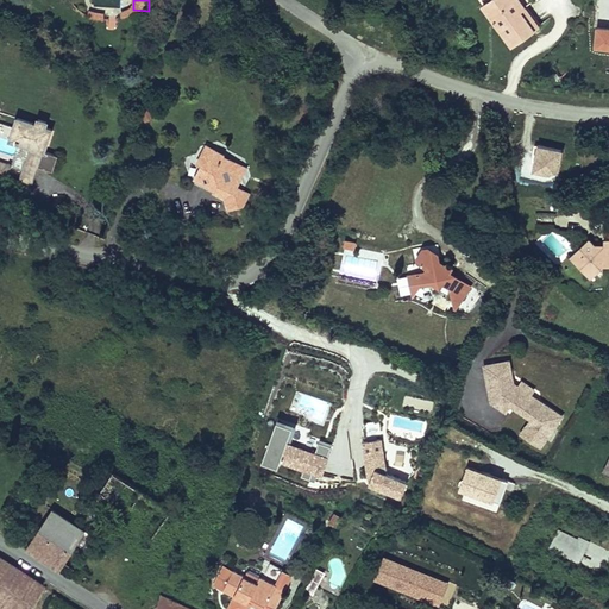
[(493,0),(483,7),(513,49),(532,35),(518,14),(523,10),(515,0),(493,0)]
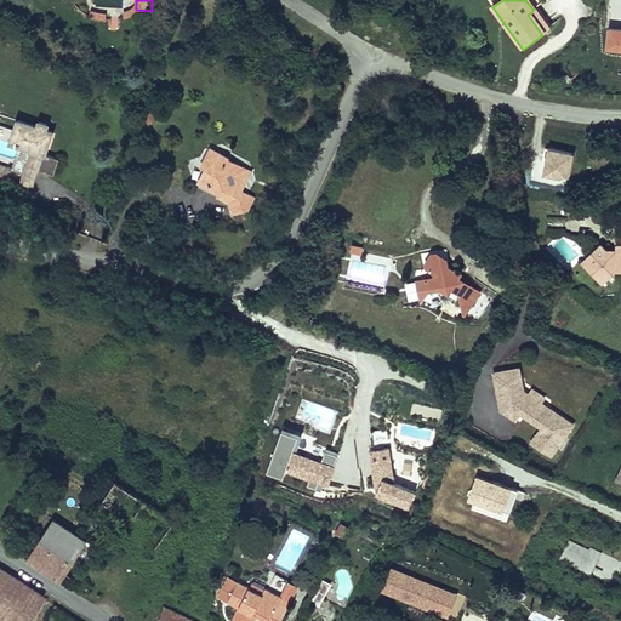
[(548,30),(534,10),(528,15),(542,35),(548,30)]
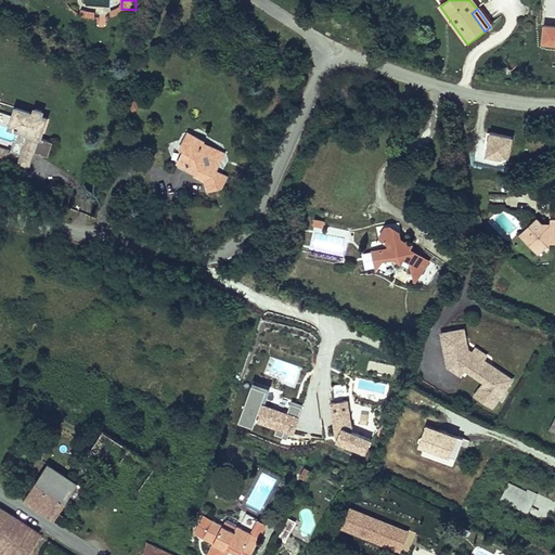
[(554,24),(542,23),(541,43),(554,44),(554,24)]
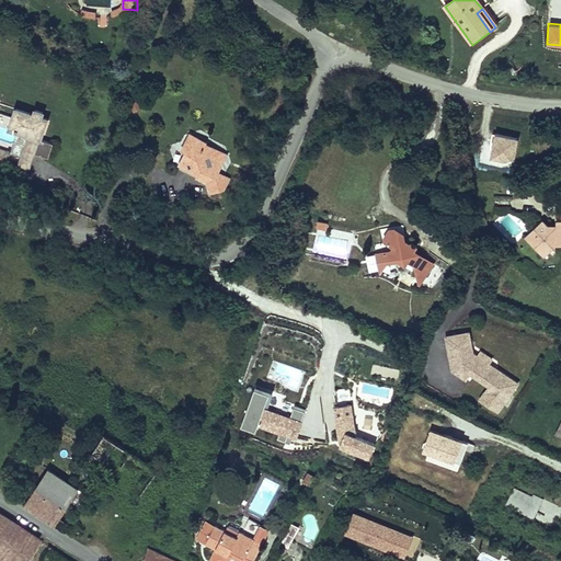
[(0,129),(12,134),(24,138),(21,149),(25,150),(21,164),(29,167),(31,157),(39,160),(54,164),(59,149),(46,145),(53,125),(45,123),(47,118),(41,116),(38,121),(19,114),(16,122),(0,116),(0,157),(16,162),(19,153),(0,147),(0,129)]
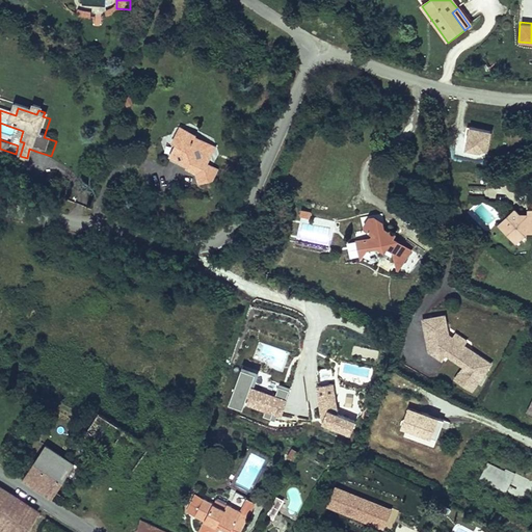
[(489,154),(490,130),(466,128),(464,152),(489,154)]
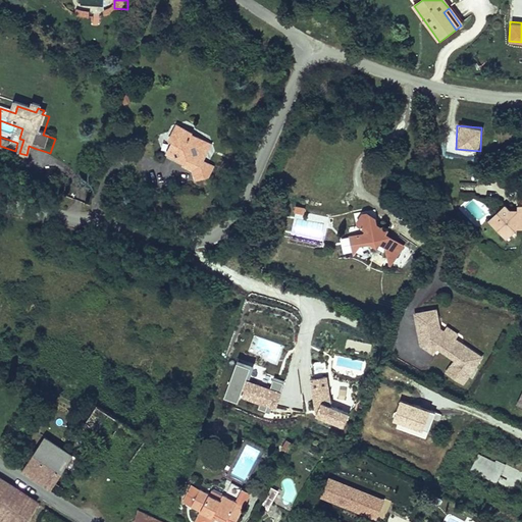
[(174,159),(186,165),(189,161),(199,166),(194,174),(197,184),(210,179),(215,169),(205,163),(210,152),(207,142),(193,136),(194,134),(184,128),(174,132),(170,142),(174,144),(171,152),(174,159)]
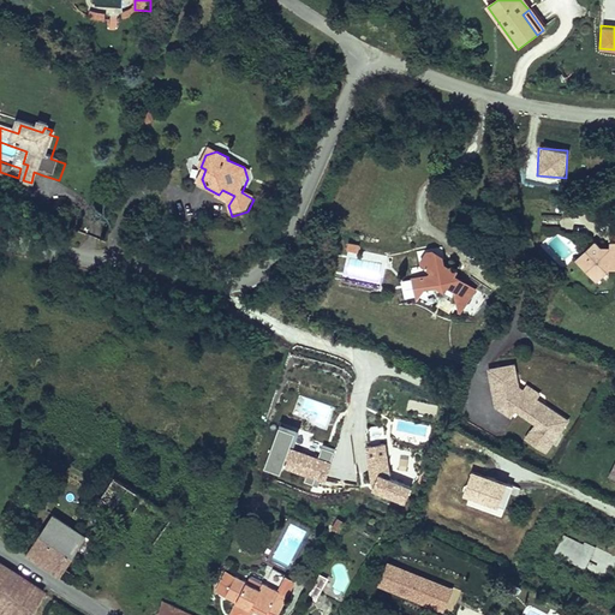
[(21,168),(18,178),(23,180),(28,165),(23,163),(21,168)]
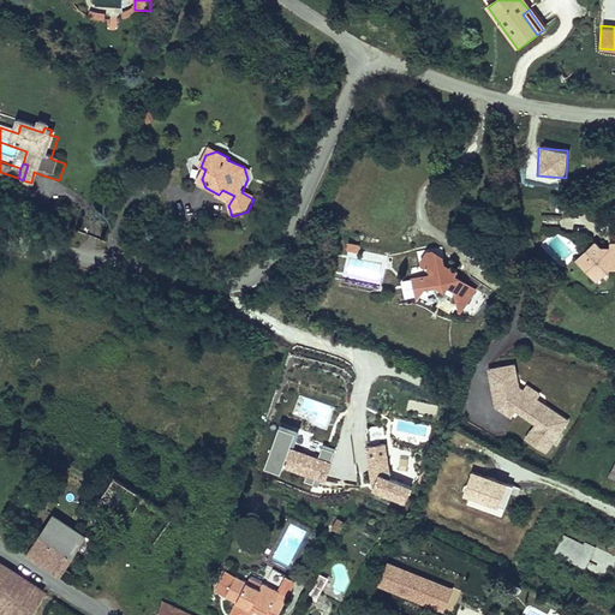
[(34,172),(31,183),(28,192),(37,195),(43,175),(34,172)]
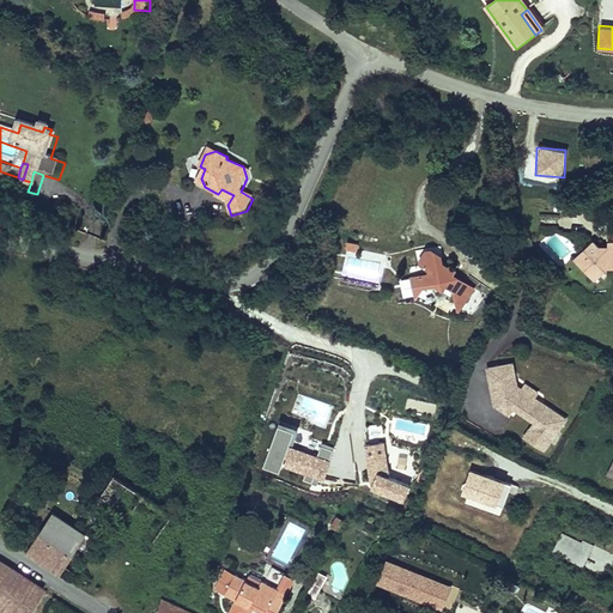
[(222,189),(218,194),(216,200),(228,205),(234,195),(222,189)]
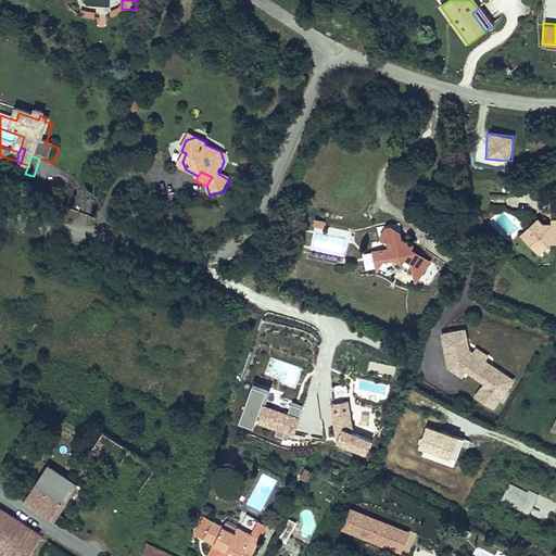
[(555,210),(550,211),(550,215),(550,218),(535,219),(535,215),(531,212),(521,222),(525,226),(518,231),(526,243),(535,243),(546,235),(555,235),(554,230),(555,229),(555,210)]
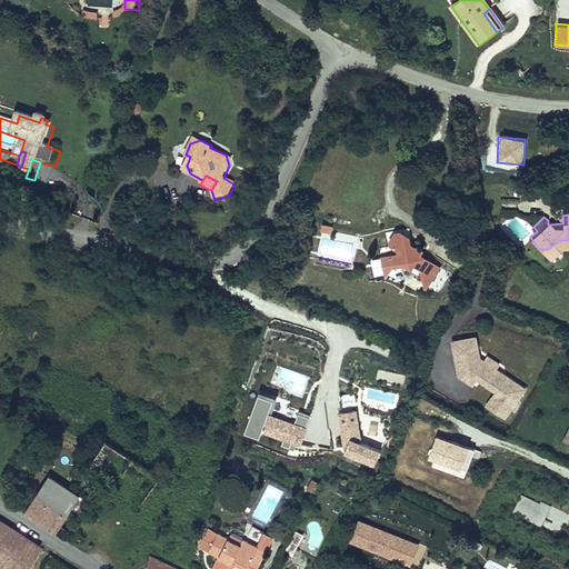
[(533,227),(527,232),(530,237),(537,231),(533,227)]
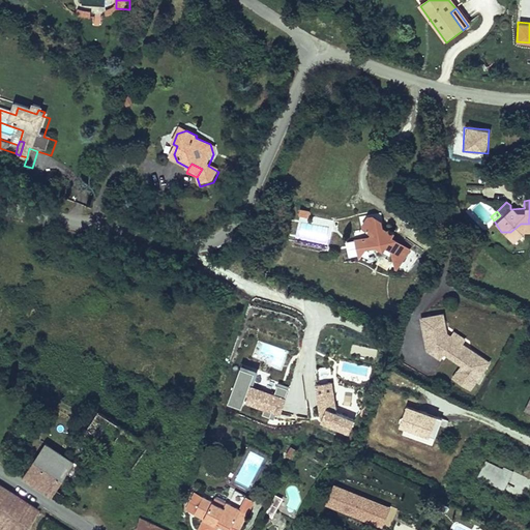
[(379,227),(373,224),(369,224),(364,230),(365,235),(372,240),(371,243),(364,244),(365,255),(379,253),(384,256),(387,253),(393,257),(392,258),(395,266),(401,269),(410,253),(391,241),(393,238),(387,234),(386,235),(380,232),(379,227)]
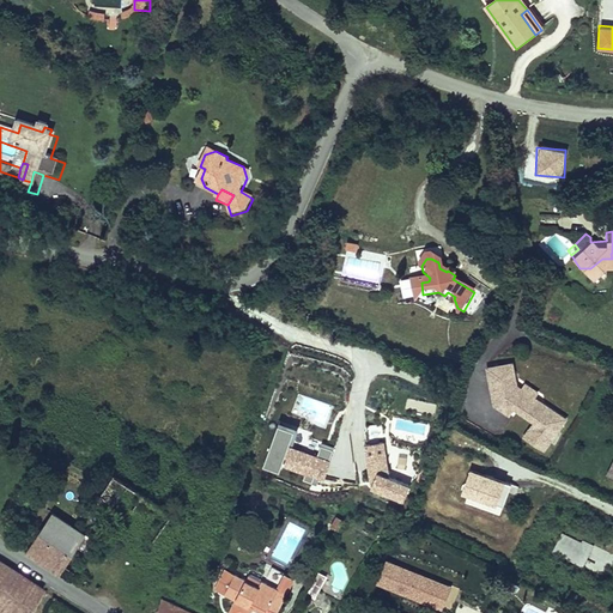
[(423,295),(422,283),(411,284),(414,305),(423,295)]
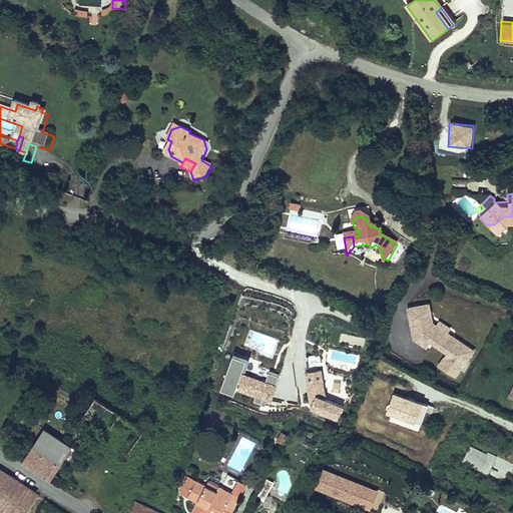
[(434,331),(431,315),(410,319),(412,327),(427,324),(429,332),(434,331)]
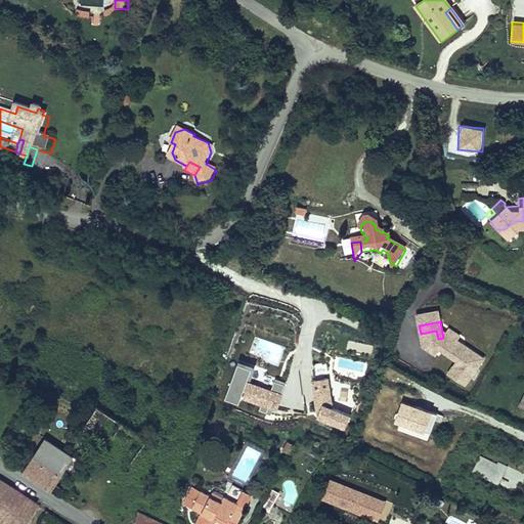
[(473,365),(465,359),(465,354),(456,348),(451,349),(446,345),(448,342),(443,338),(438,339),(436,331),(421,334),(424,354),(431,358),(432,356),(438,360),(440,356),(459,369),(448,383),(465,394),(483,369),(475,363),(473,365)]
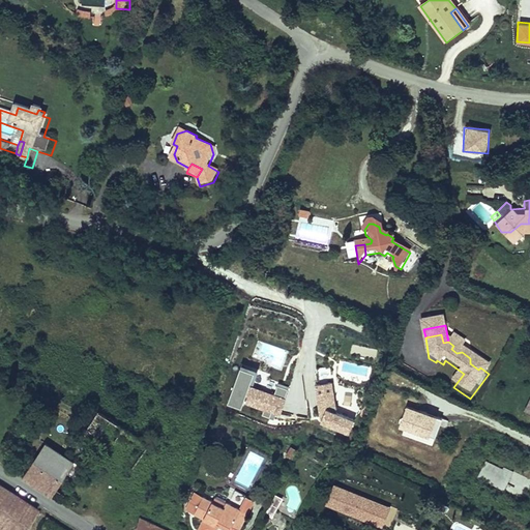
[(239,365),(229,406),(245,409),(255,369),(239,365)]
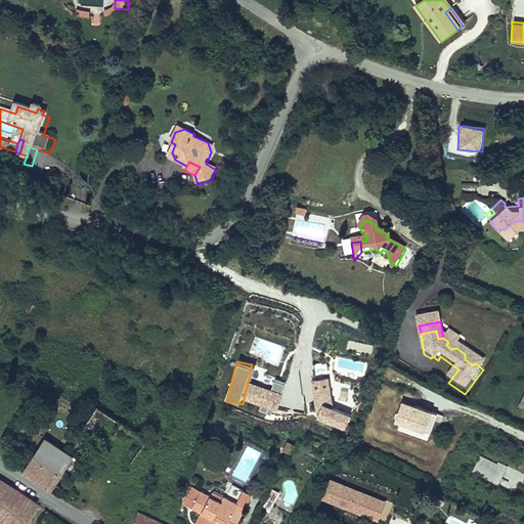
[(271,389),(248,382),(242,400),(277,411),(287,382),(274,378),(271,389)]
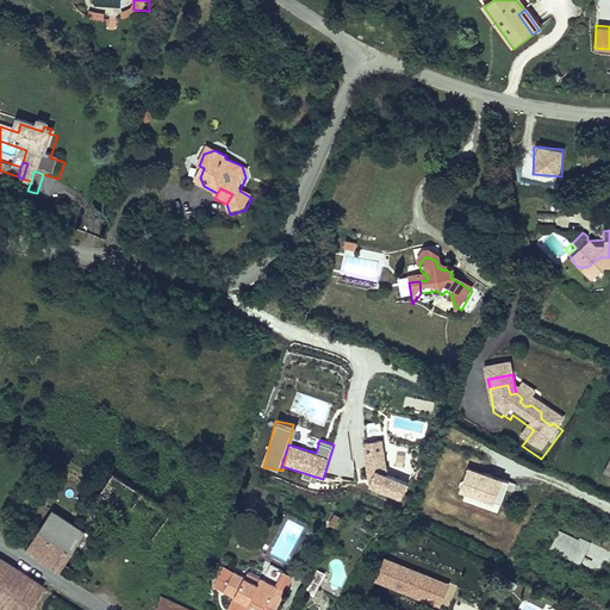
[(387,479),(383,440),(363,442),(368,496),(405,492),(404,478),(387,479)]
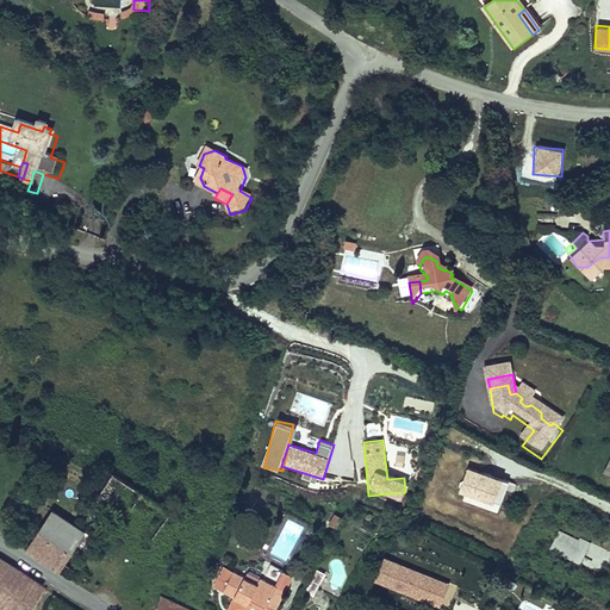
[(498,514),(509,480),(468,467),(458,500),(498,514)]
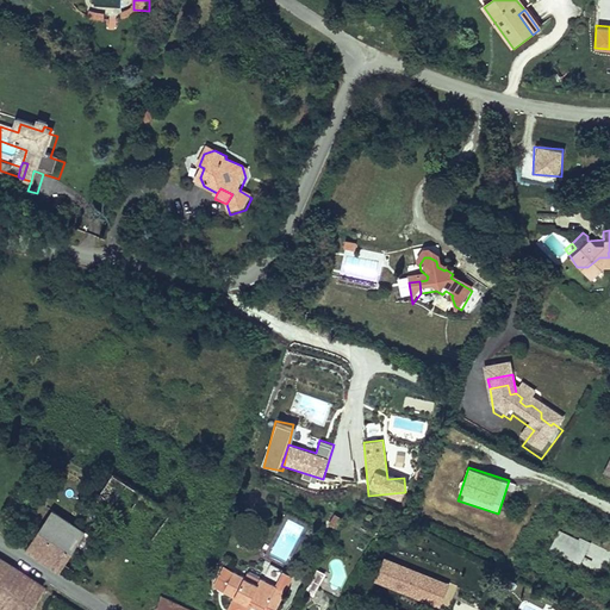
[(148,496),(117,473),(98,499),(129,522),(148,496)]
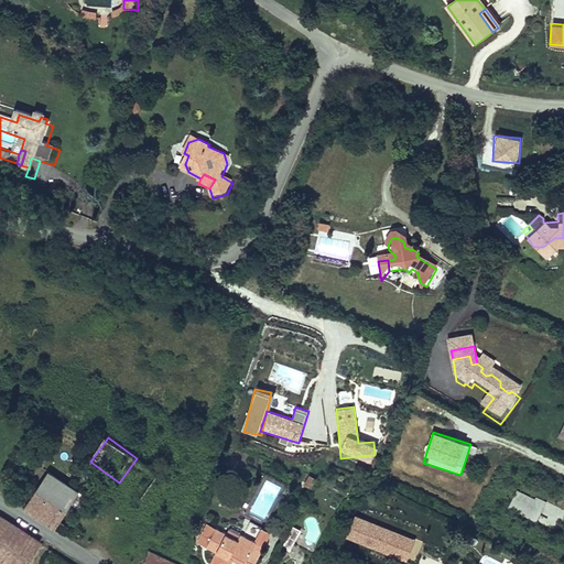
[(47,466),(24,500),(54,521),(69,499),(80,506),(88,495),(47,466)]
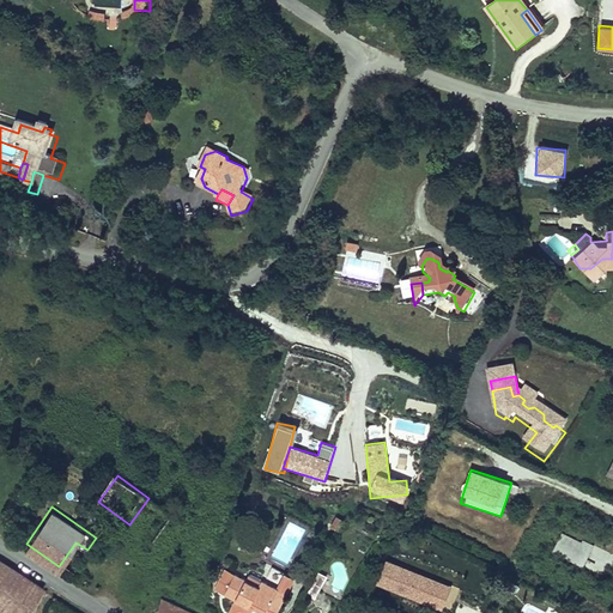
[(335,533),(343,520),(333,515),(327,528),(335,533)]
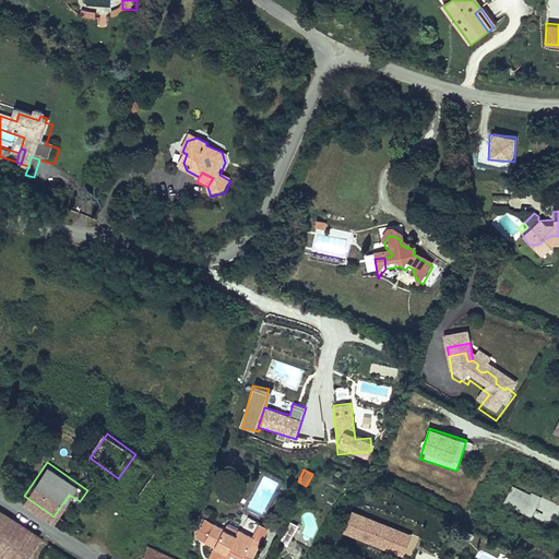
[(531,518),(540,497),(511,485),(502,506),(531,518)]
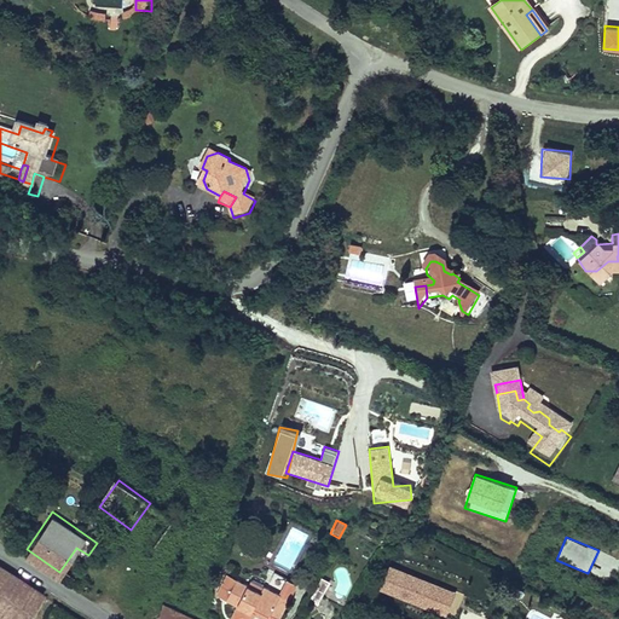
[(611,584),(618,568),(618,560),(601,550),(589,572),(611,584)]
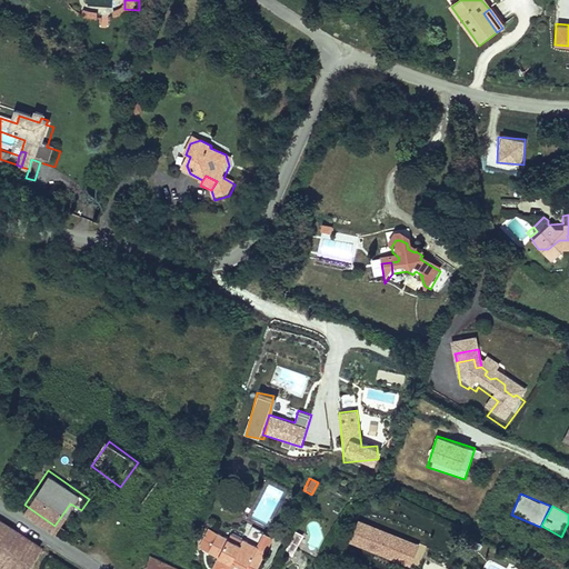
[(358,519),(348,542),(410,568),(419,545),(358,519)]
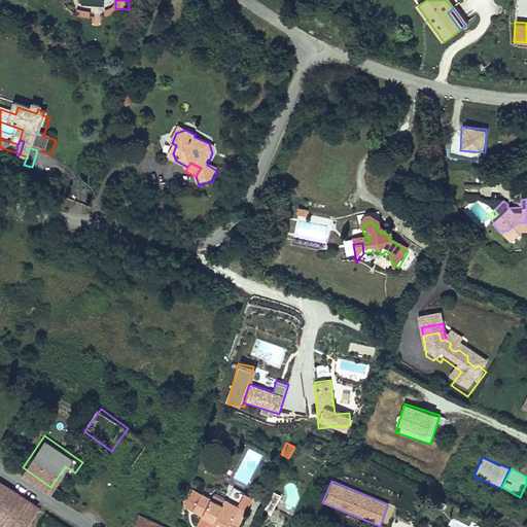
[(0,526),(1,526),(24,526),(37,510),(0,483),(0,526)]
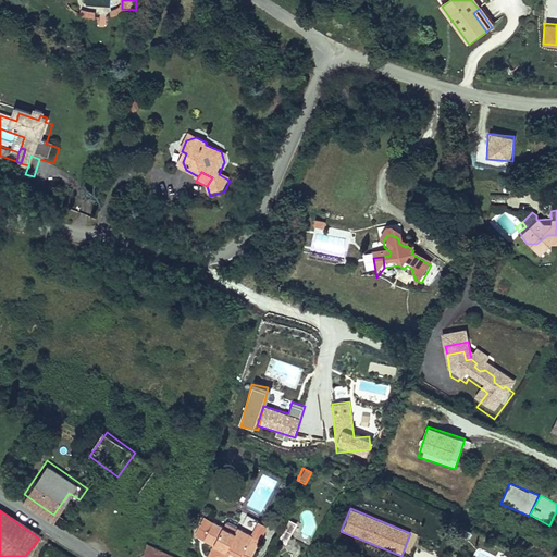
[(209,521),(203,533),(221,541),(214,554),(221,556),(225,556),(234,555),(237,548),(239,543),(246,546),(252,549),(259,535),(269,540),(276,522),(256,512),(249,524),(246,523),(243,530),(221,519),(218,524),(209,521)]
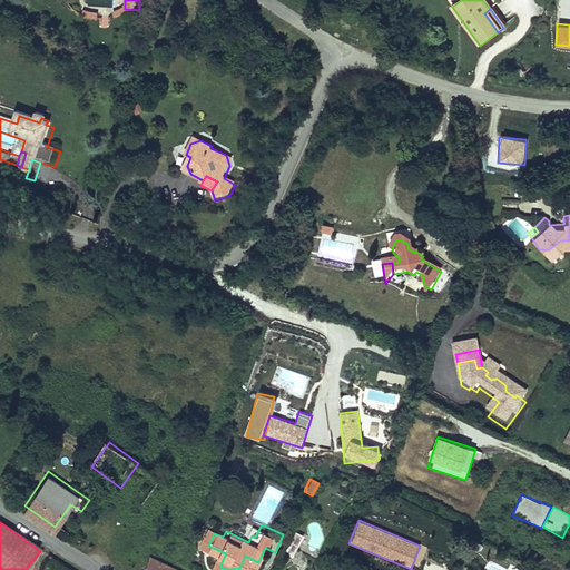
[(223,537),(226,531),(217,527),(214,533),(223,537)]
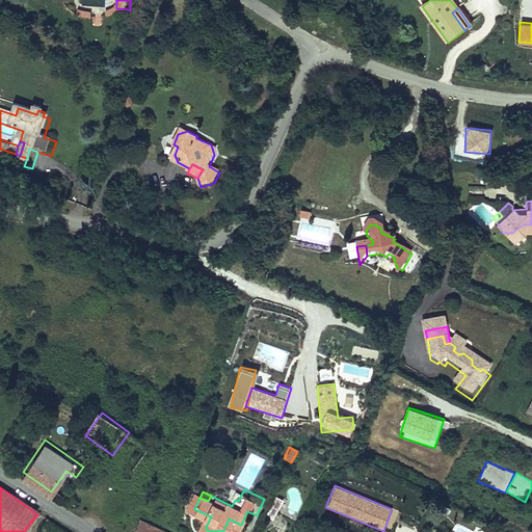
[(274,519),(282,499),(274,496),(266,515),(274,519)]
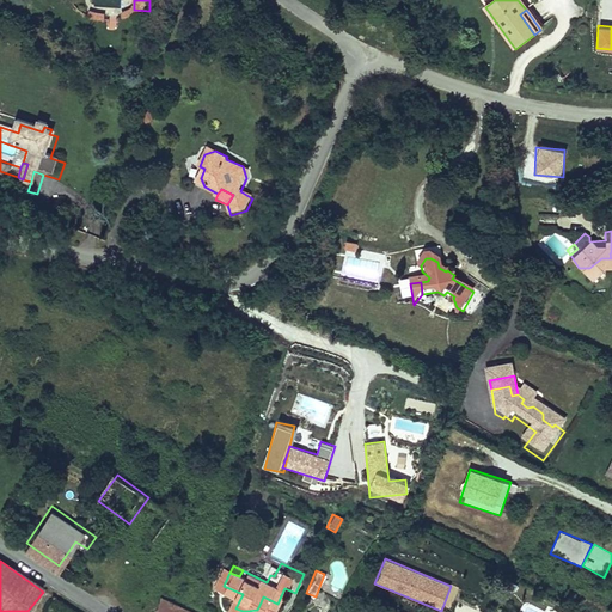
[(288,609),(295,593),(285,588),(277,604),(288,609)]
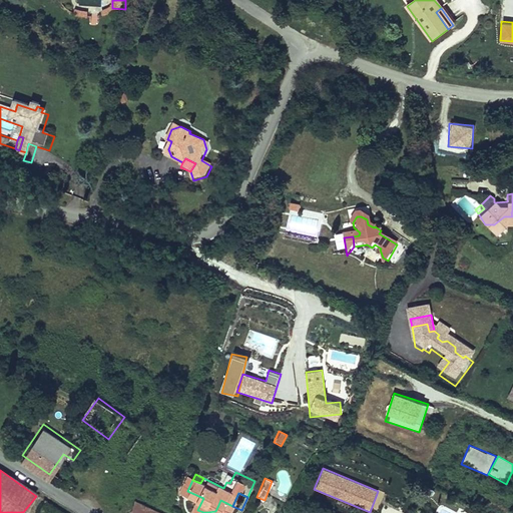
[(167,512),(168,512),(135,498),(130,512),(167,512)]
